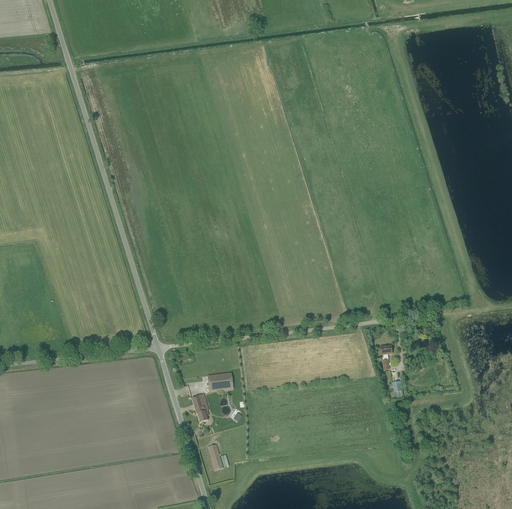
[(382,358),(383,368),(389,367),(388,357),(387,357),(386,352),(391,352),(391,344),(380,345),(381,353),(382,353),(383,358),(382,358)]
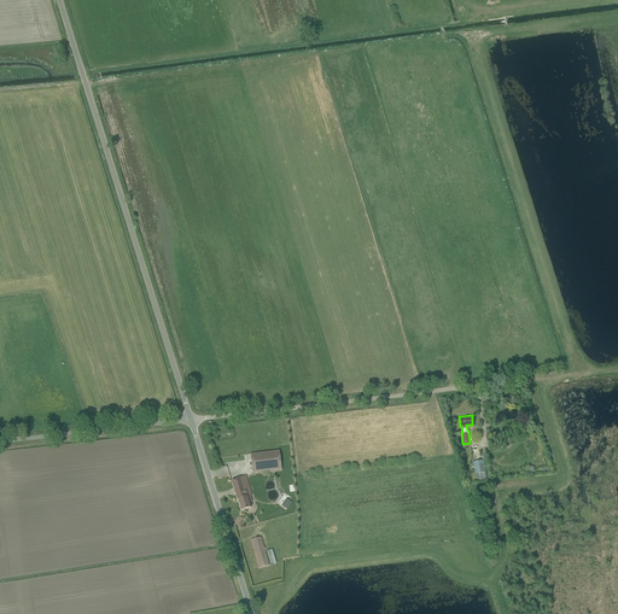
[(476,471),(478,478),(487,477),(481,445),(470,448),(474,471),(476,471)]
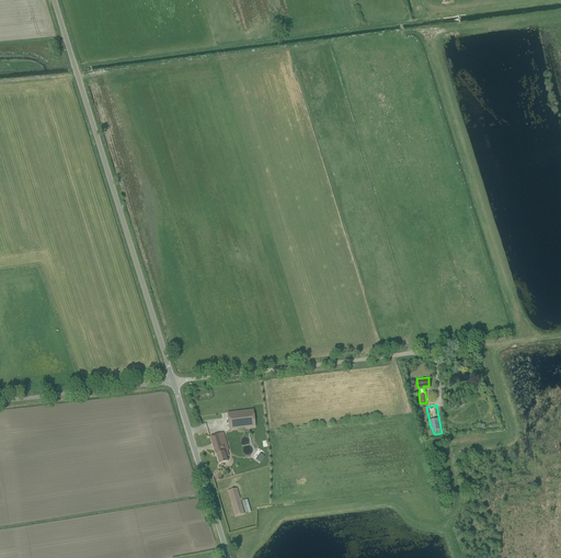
[(228,410),(230,426),(255,423),(253,407),(228,410)]
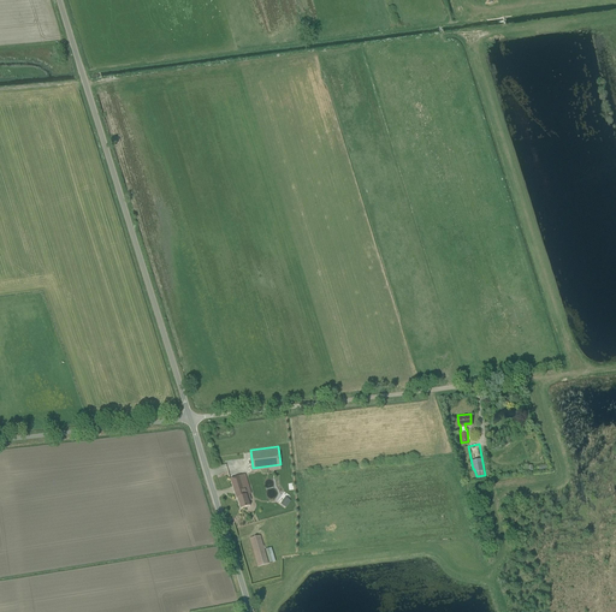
[(237,494),(241,506),(247,504),(249,504),(248,498),(252,498),(249,492),(250,491),(246,471),(236,474),(230,475),(236,494),(237,494)]
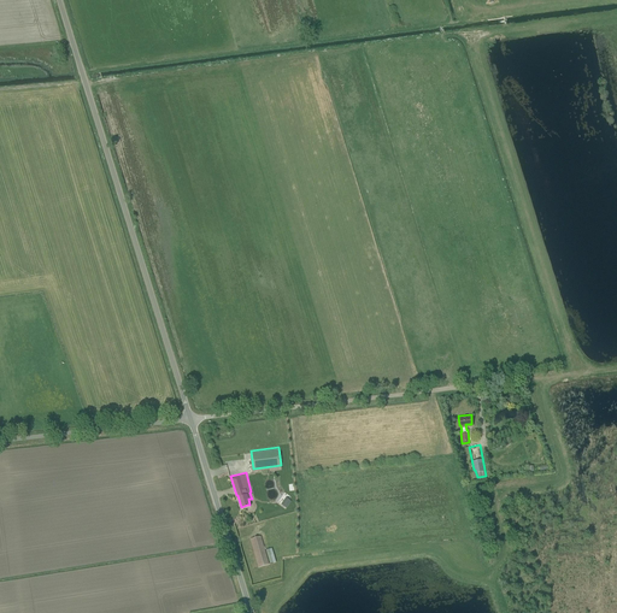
[(251,536),(258,565),(269,561),(260,534),(251,536)]
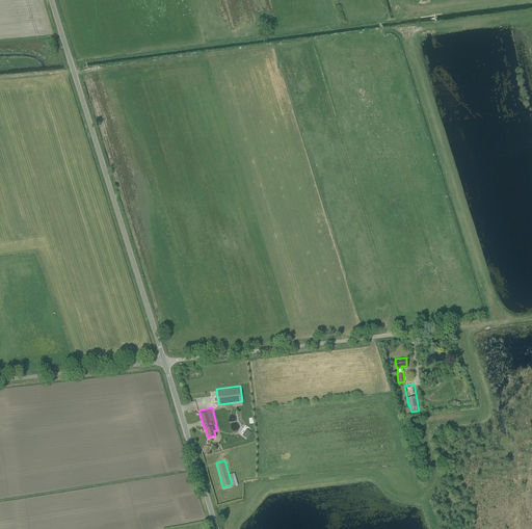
All buildings are outlined.
